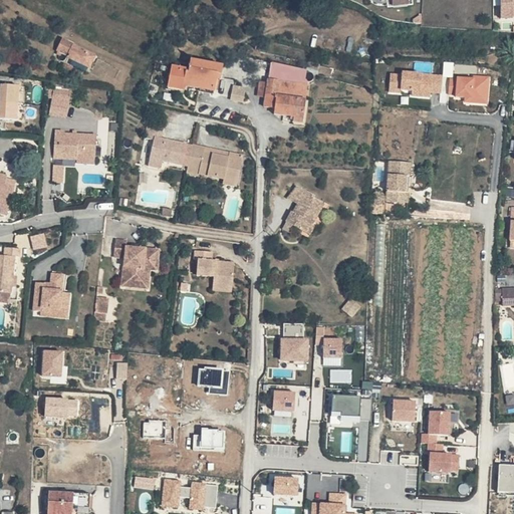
[(513,0),(500,0),(499,17),(510,18),(511,16),(513,16),(513,0)]
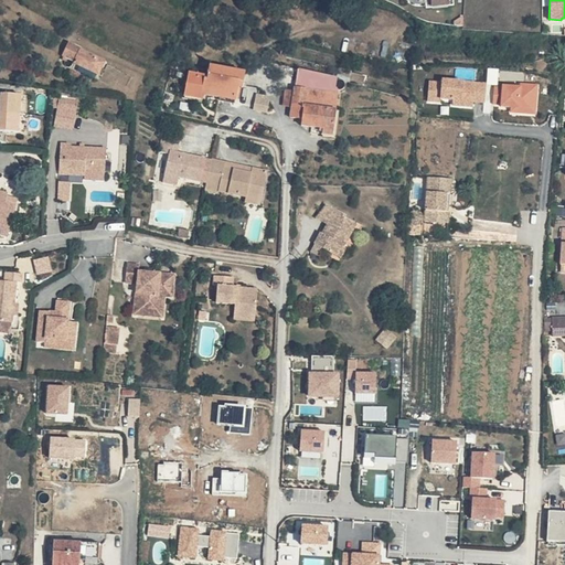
[(75,62),(77,59),(81,51),(80,46),(71,42),(65,56),(73,60),(75,62)]
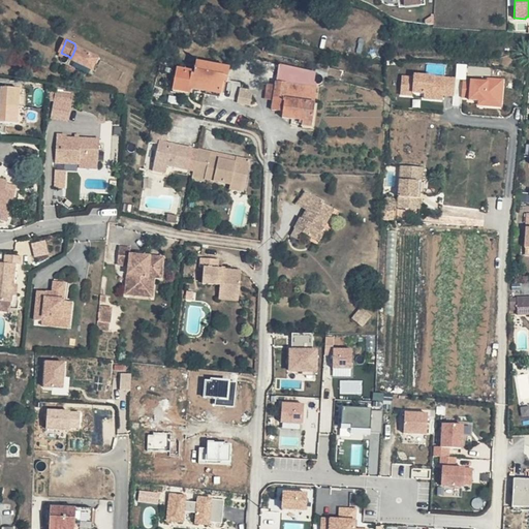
[(75,48),(72,55),(93,66),(98,56),(74,43),(75,48)]
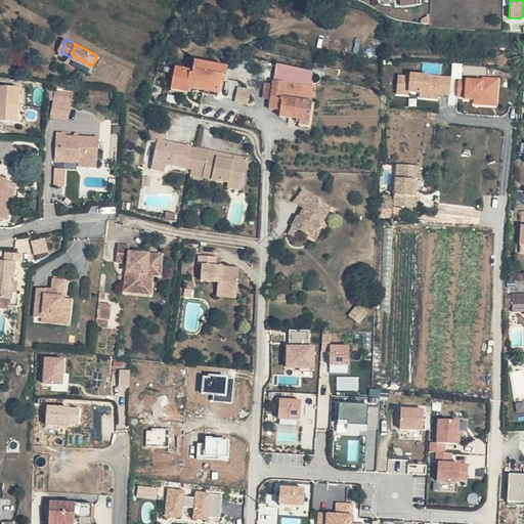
[(191,73),(189,85),(206,88),(206,86),(220,89),(222,74),(226,75),(228,66),(197,59),(194,73),(191,73)]
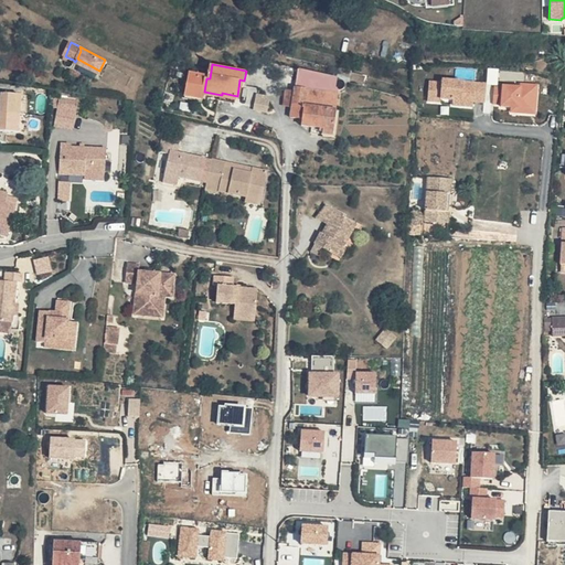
[(202,92),(204,92),(206,78),(189,76),(185,98),(200,102),(202,92)]
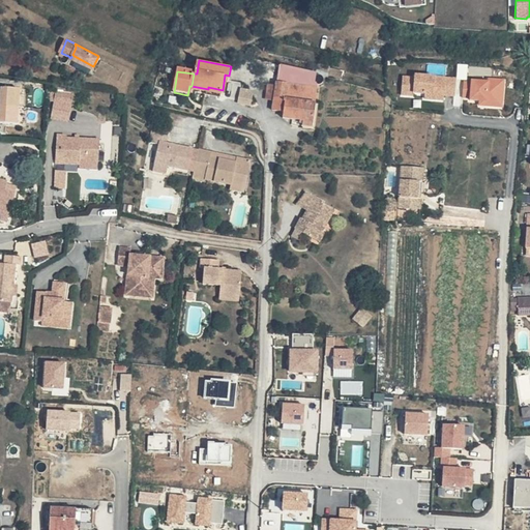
[(416,74),(416,77),(404,76),(402,94),(415,95),(415,92),(427,93),(425,98),(444,99),(445,94),(455,95),(457,78),(416,74)]
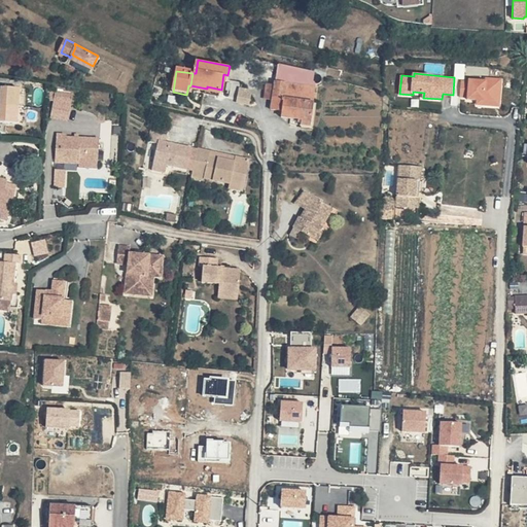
[(227,75),(223,74),(221,90),(207,86),(207,89),(206,93),(220,95),(221,92),(225,92),(227,77),(227,75)]
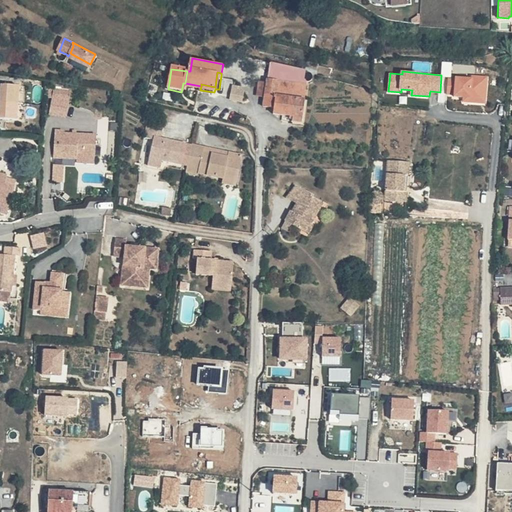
[(473,75),(473,78),(456,77),(454,96),(464,97),(464,101),(487,103),(489,77),(473,75)]
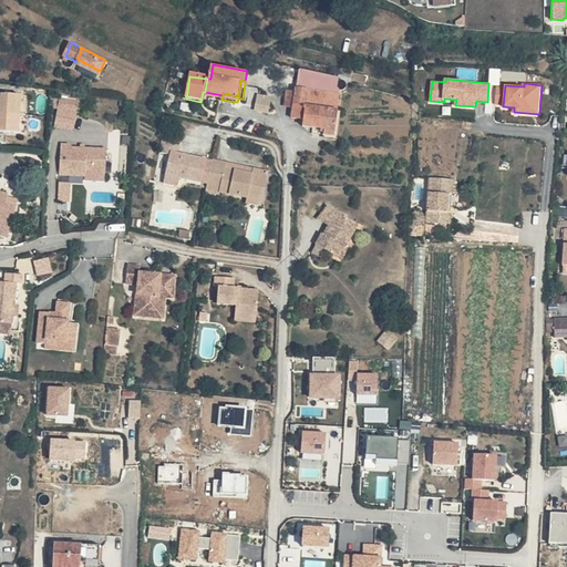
[(296,103),(339,109),(341,93),(297,86),(296,103)]
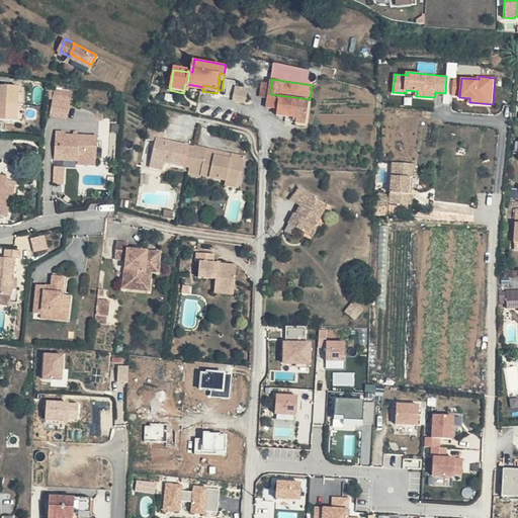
[(261,80),(260,97),(267,97),(268,80),(261,80)]
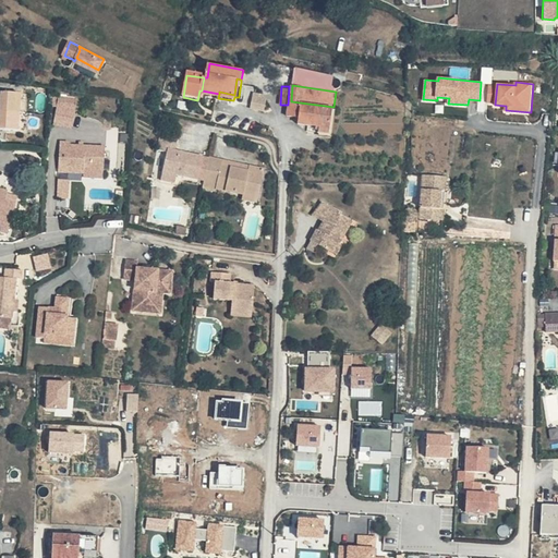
[(4,92),(2,111),(20,112),(21,112),(22,93),(4,92)]
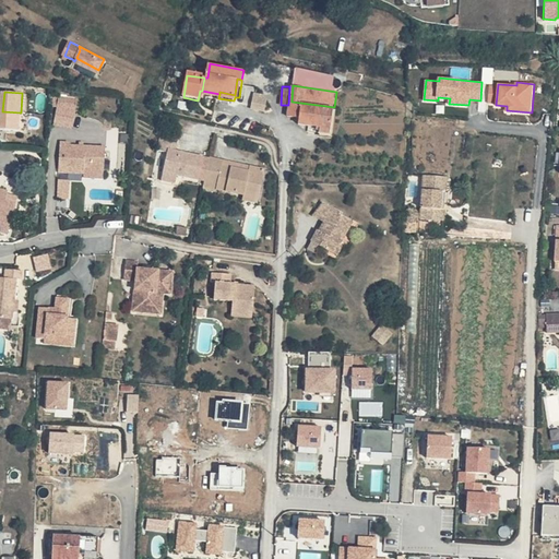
[(256,93),(252,108),(265,110),(269,95),(256,93)]
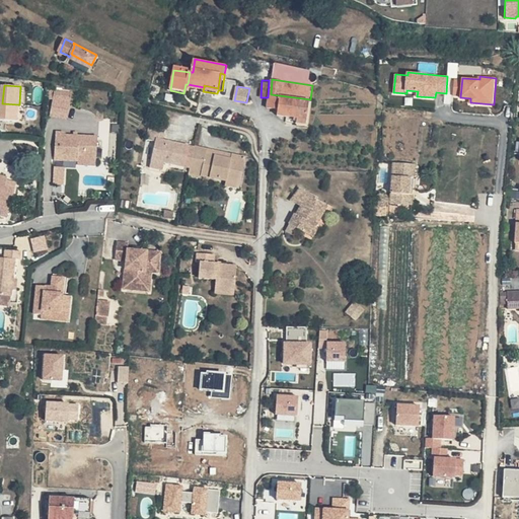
[(56,88),(52,115),(68,118),(72,91),(56,88)]
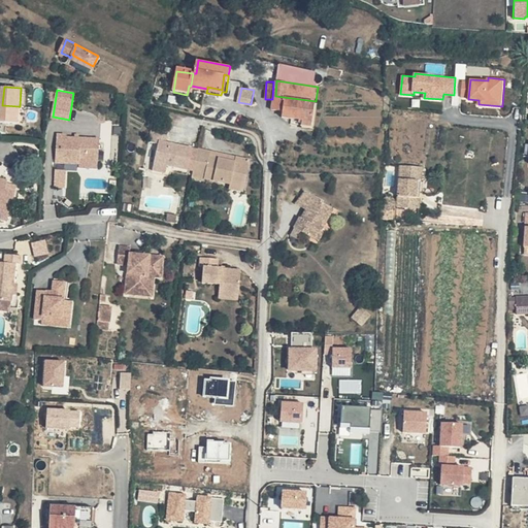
[(316,101),(275,96),(274,100),(284,101),(283,108),(282,116),(292,117),(303,118),(302,124),(312,125),(316,101)]
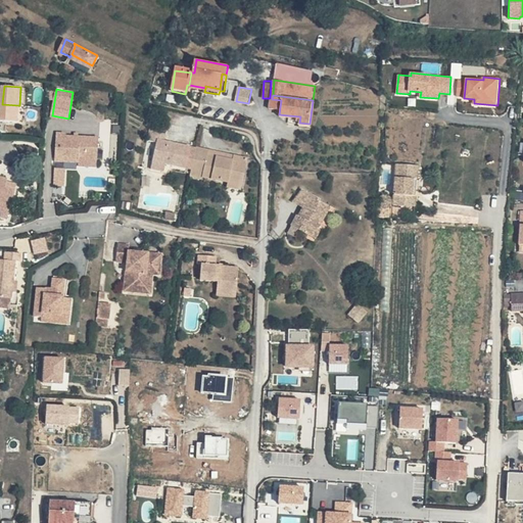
[(271,106),(280,107),(281,100),(272,99),(271,106)]
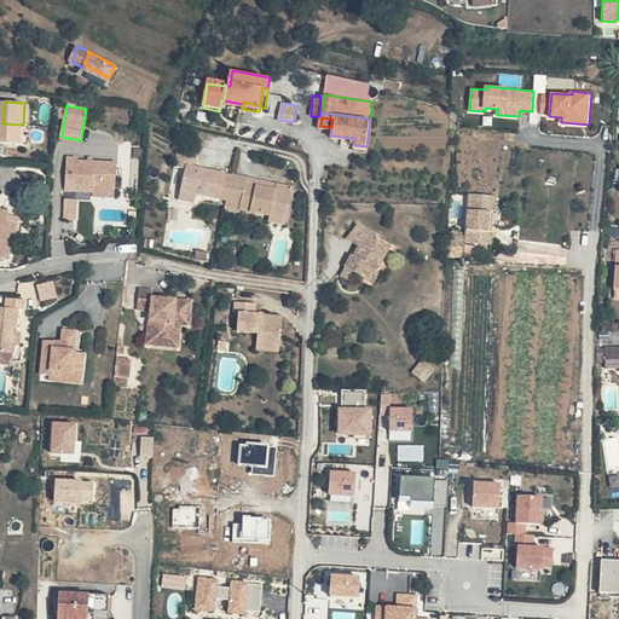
[(22,125),(3,123),(1,142),(21,143),(22,125)]
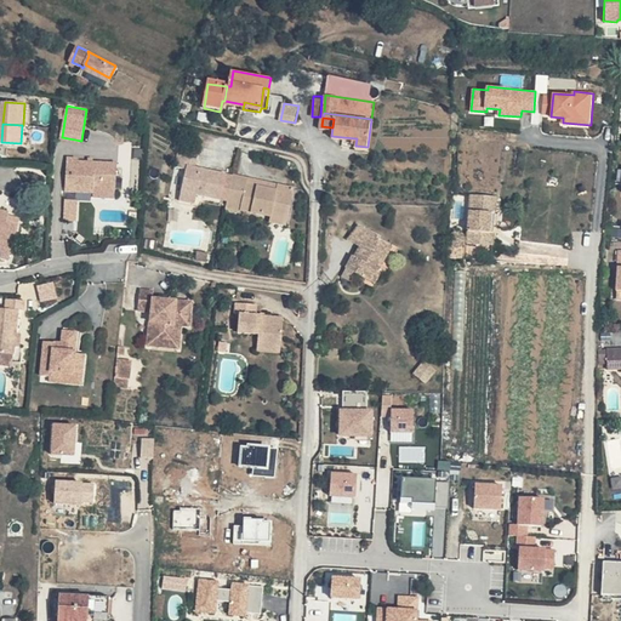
[(198,153),(178,149),(175,165),(184,167),(180,189),(195,193),(221,199),(229,200),(233,175),(227,174),(195,166),(198,153)]
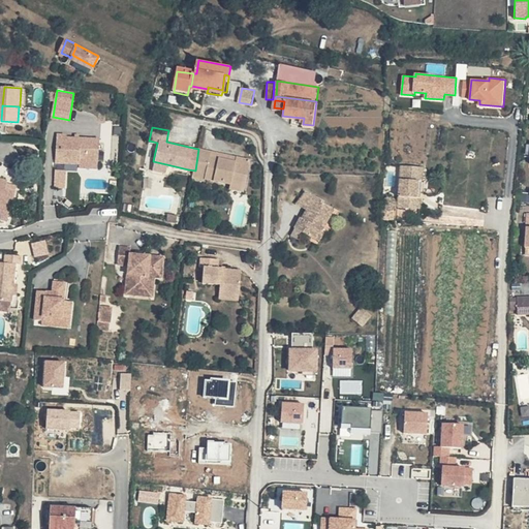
[(68,133),(59,132),(58,153),(66,153),(66,159),(81,160),(100,162),(102,138),(68,136),(68,133)]
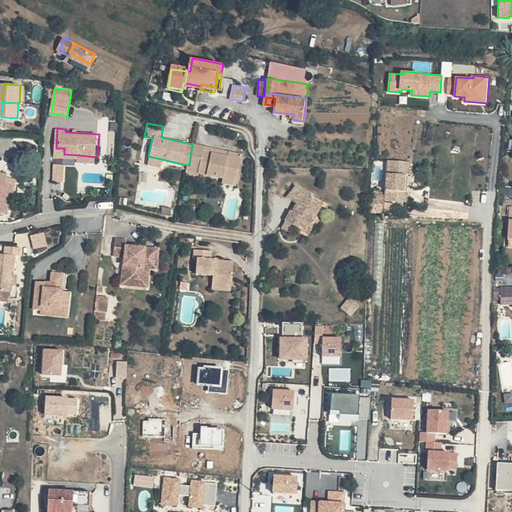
[(206,147),(192,144),(189,165),(187,171),(200,174),(201,173),(225,178),(226,172),(241,176),(246,155),(229,151),(229,156),(205,151),(206,147)]
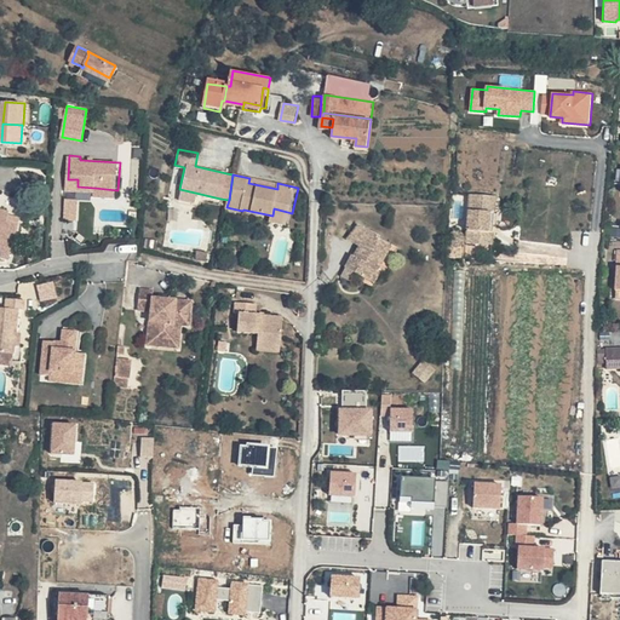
[(277,183),(250,178),(248,183),(277,189),(277,183)]
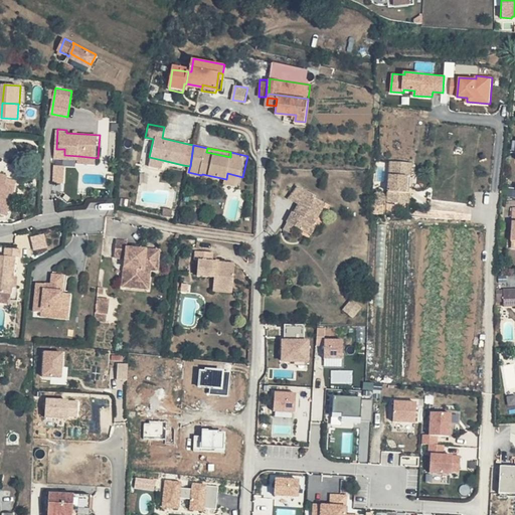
[(64,149),(56,149),(55,160),(78,161),(78,156),(64,155),(64,149)]
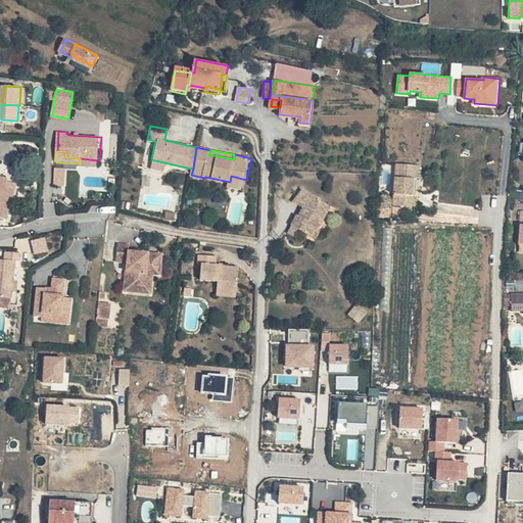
[(164,162),(151,159),(150,168),(163,171),(164,162)]
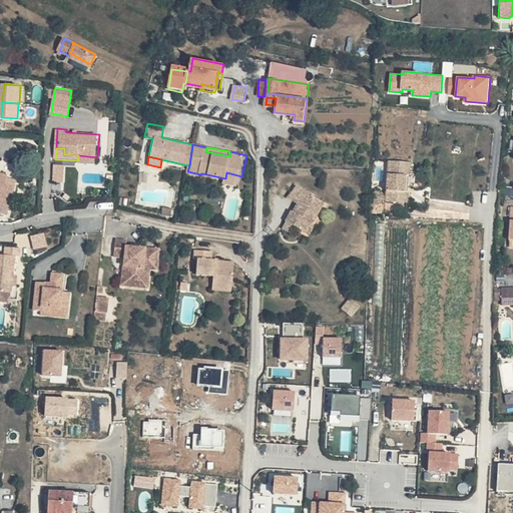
[(390,160),(387,206),(408,207),(409,200),(403,200),(405,174),(410,174),(411,161),(390,160)]
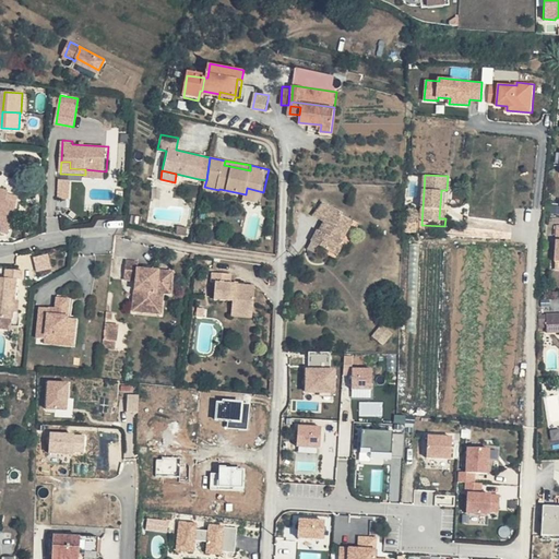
[(70,179),(61,179),(59,197),(69,197),(70,179)]
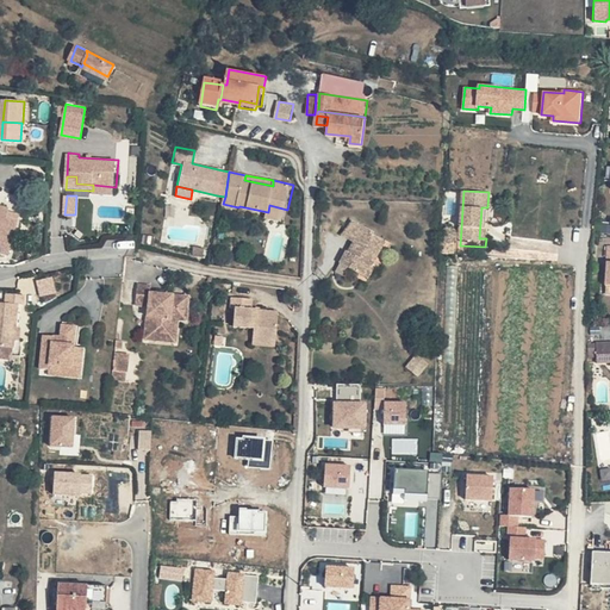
[(287,210),(269,205),(268,212),(267,217),(285,222),(287,210)]
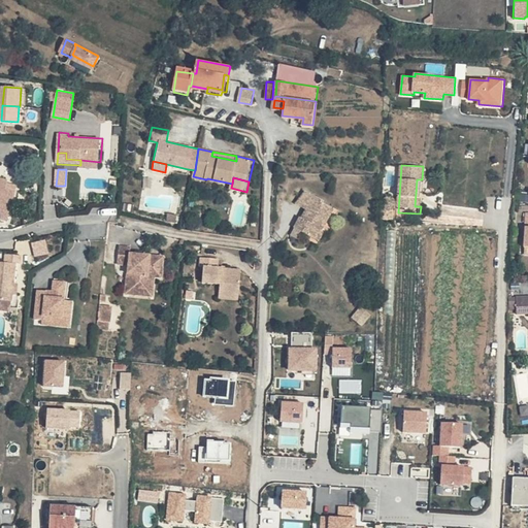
[(326,202),(310,190),(301,203),(311,210),(310,212),(312,215),(308,221),(306,219),(304,218),(298,227),(308,234),(315,239),(324,224),(326,226),(335,211),(325,204),(326,202)]
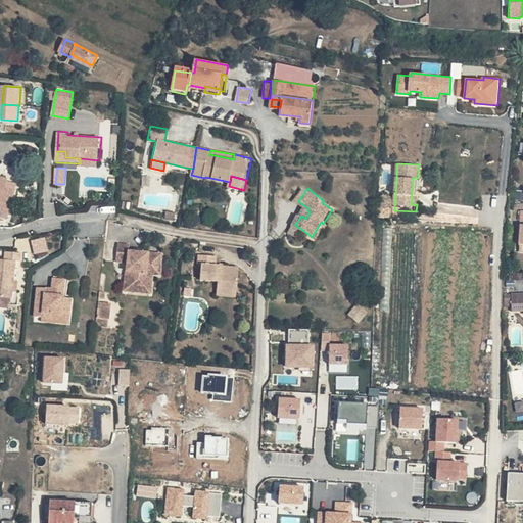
[(323,224),(321,222),(312,237),(317,241),(327,227),(323,224)]
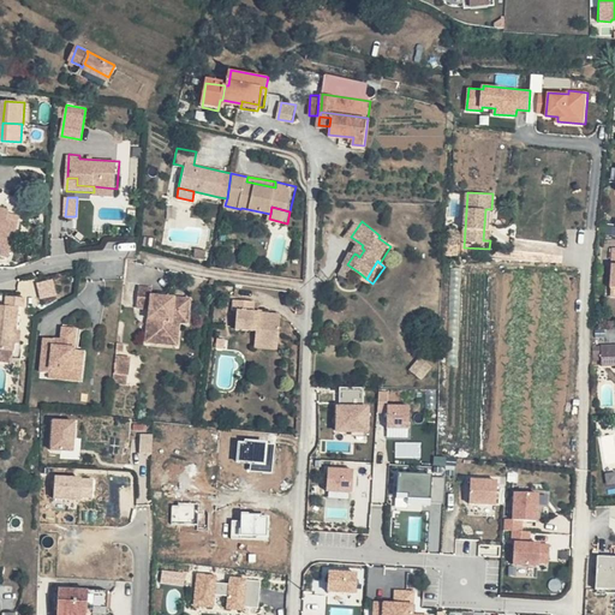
[(359,273),(347,264),(342,273),(353,281),(359,273)]
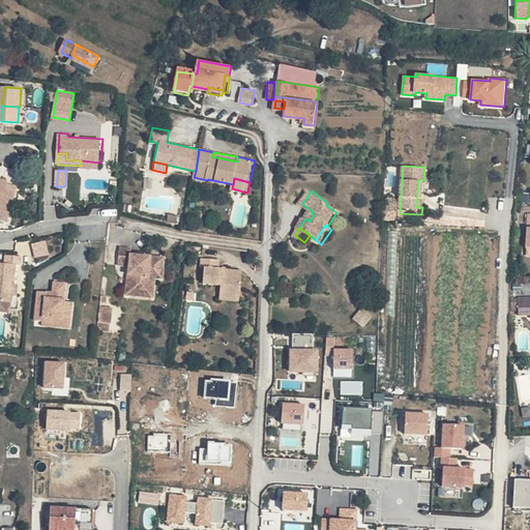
[(131,246),(120,245),(119,263),(129,264),(127,287),(148,288),(149,275),(156,276),(165,276),(167,257),(130,254),(131,246)]
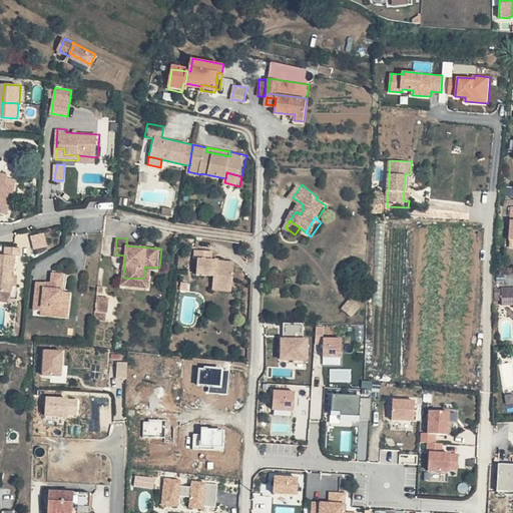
[(21,247),(6,245),(5,254),(0,253),(0,291),(12,293),(13,284),(10,284),(11,277),(14,277),(15,255),(20,255),(21,247)]
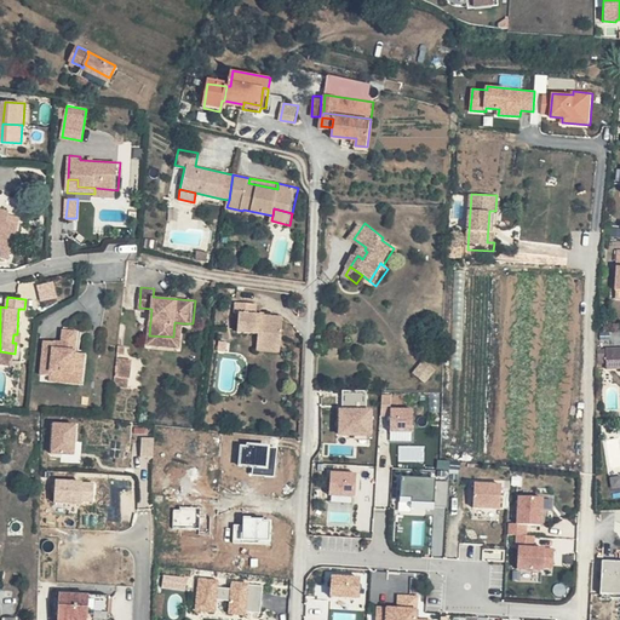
[(257,303),(236,302),(235,314),(241,314),(240,332),(260,334),(260,343),(283,345),(285,317),(256,315),(257,303)]
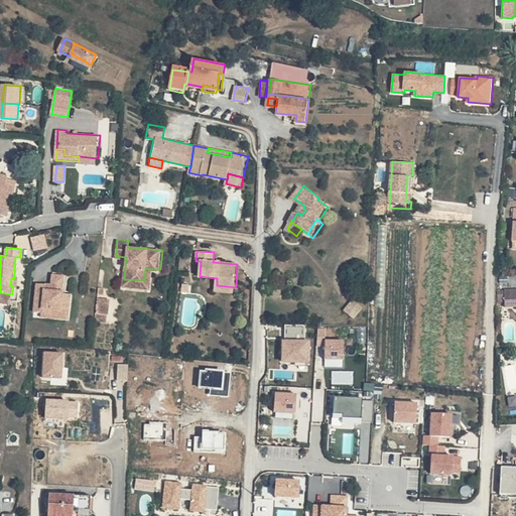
[(152,269),(145,268),(144,280),(124,279),(124,286),(151,288),(152,269)]
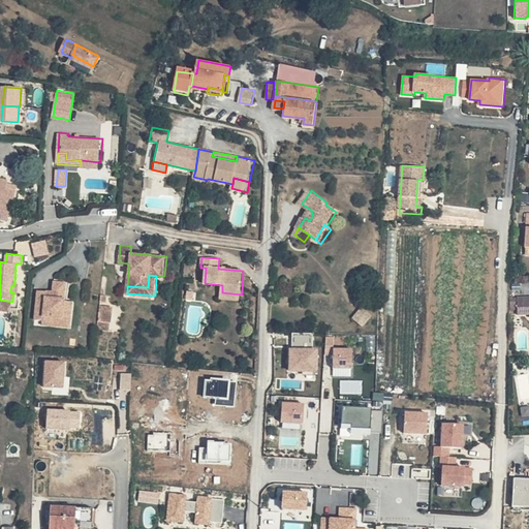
[(68,281),(57,280),(55,291),(55,299),(49,298),(50,291),(40,290),(37,320),(45,320),(53,321),(54,318),(72,320),(74,301),(66,300),(68,281)]
